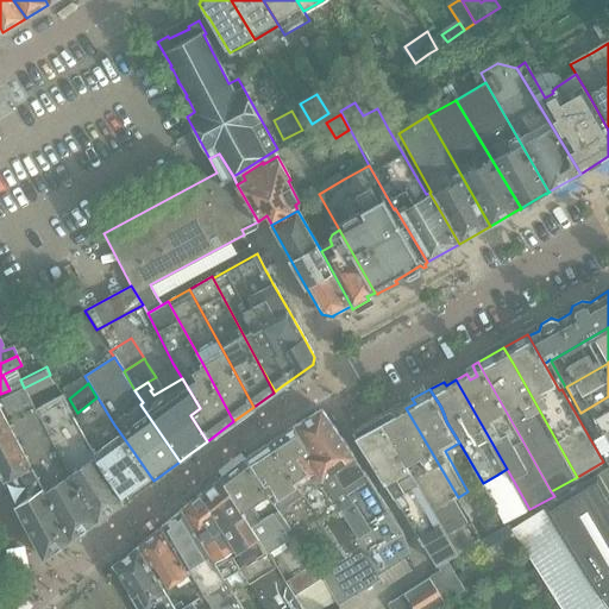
[(608,396),(592,406),(581,413),(585,422),(586,422),(596,439),(608,431),(608,396)]
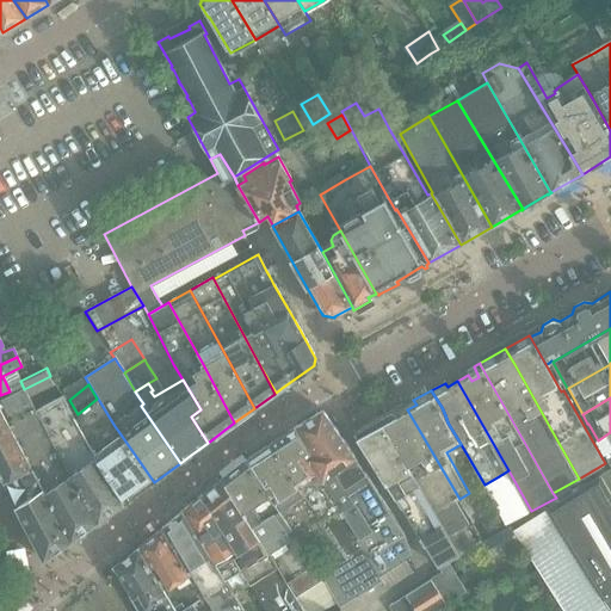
[(78,414),(73,418),(92,450),(97,458),(123,505),(137,495),(152,485),(154,482),(118,431),(115,426),(98,399),(97,399),(78,414)]
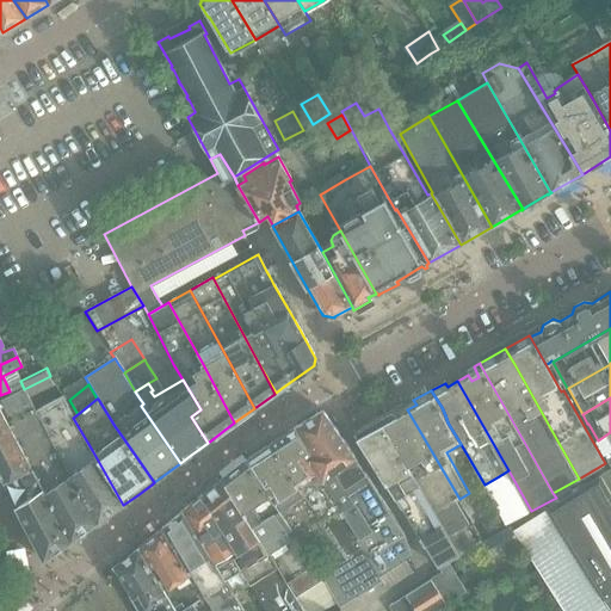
[(0,408),(0,475),(4,483),(32,469),(0,408)]
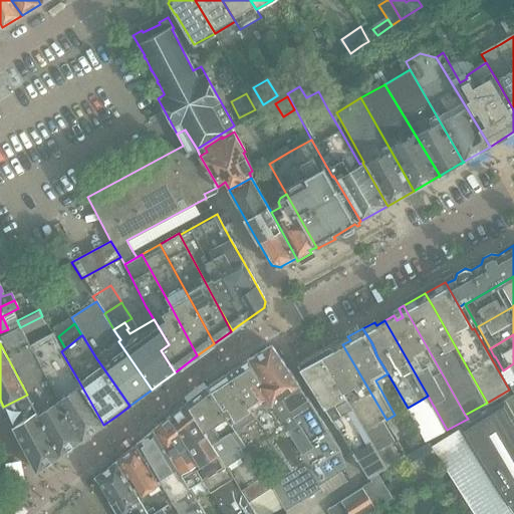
[(335,343),(320,351),(321,352),(367,431),(379,450),(390,444),(394,441),(382,422),(387,420),(342,344),(338,347),(335,343)]
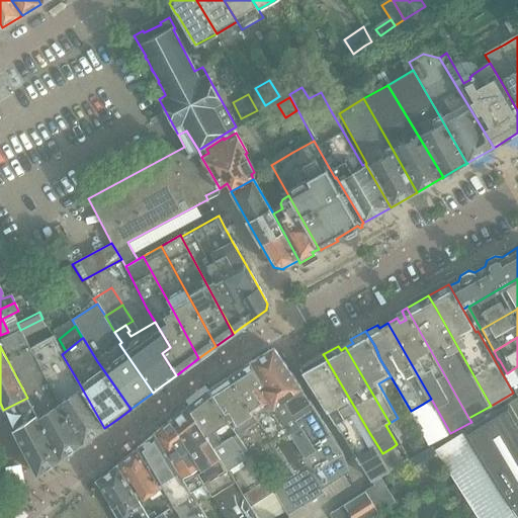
[(268,351),(250,362),(262,381),(258,383),(274,407),(280,417),(289,431),(305,454),(303,456),(324,488),(350,470),(343,452),(301,389),(276,352),(268,350),(268,351)]
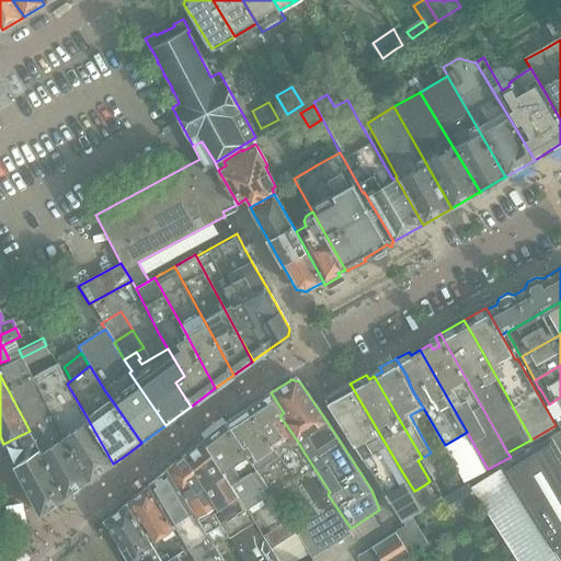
[(350,384),(325,398),(328,402),(336,415),(405,521),(413,516),(422,511),(425,508),(414,491),(401,470),(351,385),(350,384)]
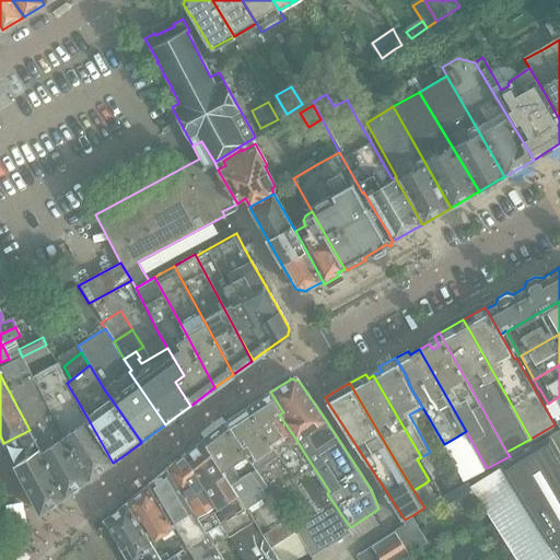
[(270,392),(248,407),(279,457),(294,478),(313,466),(303,451),(296,440),(279,415),(283,412),(270,392)]
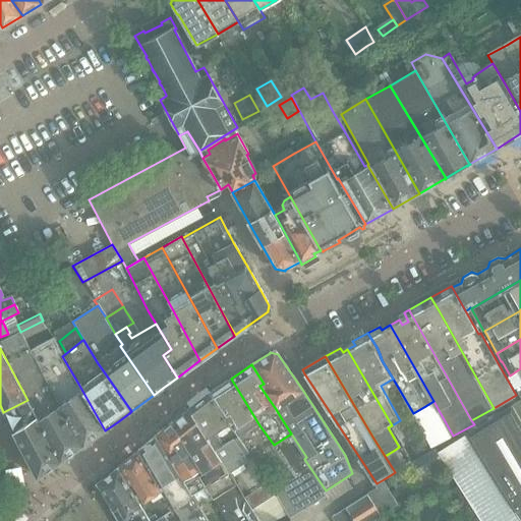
[(520,368),(510,375),(520,396),(520,368)]
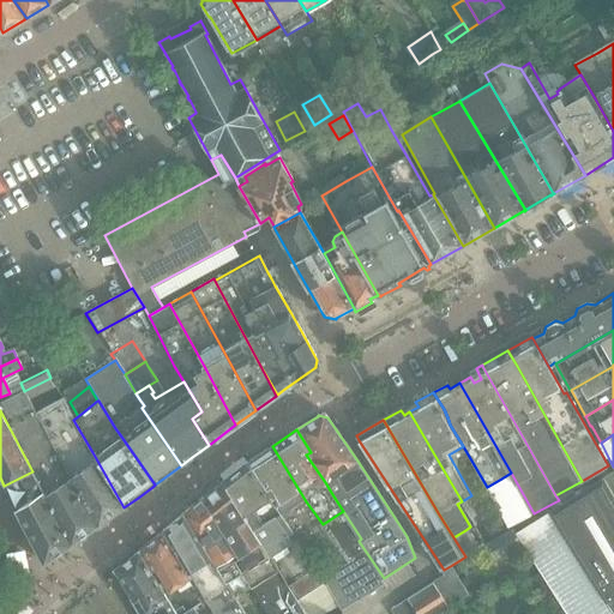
[(272,446),(247,462),(282,516),(309,560),(336,543),(323,524),(306,501),(272,446)]
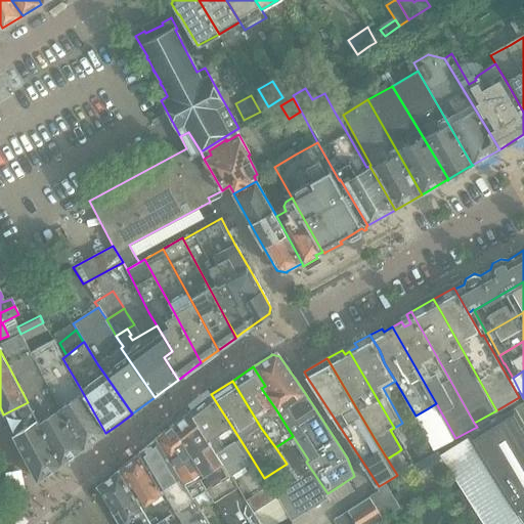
[(83,393),(61,409),(64,415),(84,448),(105,433),(83,393)]
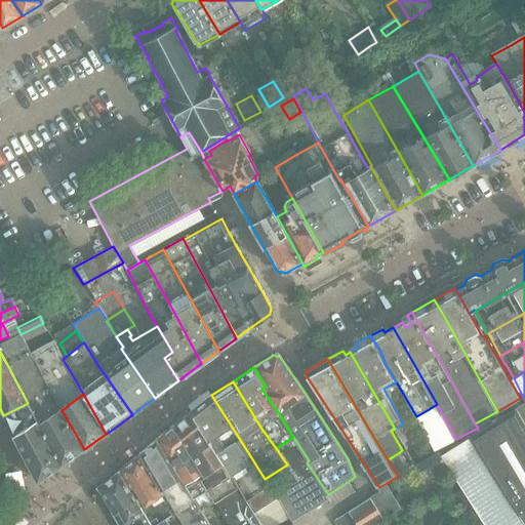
[(211,395),(190,412),(223,463),(255,513),(277,498),(275,494),(270,486),(265,479),(241,441),(211,395)]
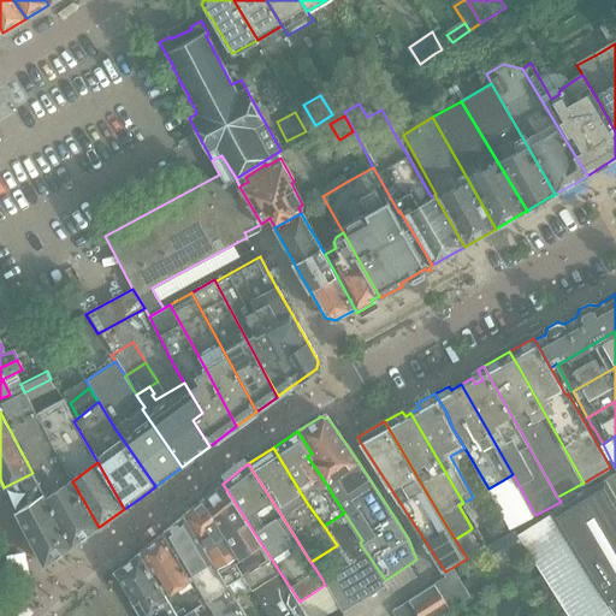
[(33,473),(4,487),(40,560),(43,566),(58,556),(71,546),(47,501),(42,491),(33,473)]
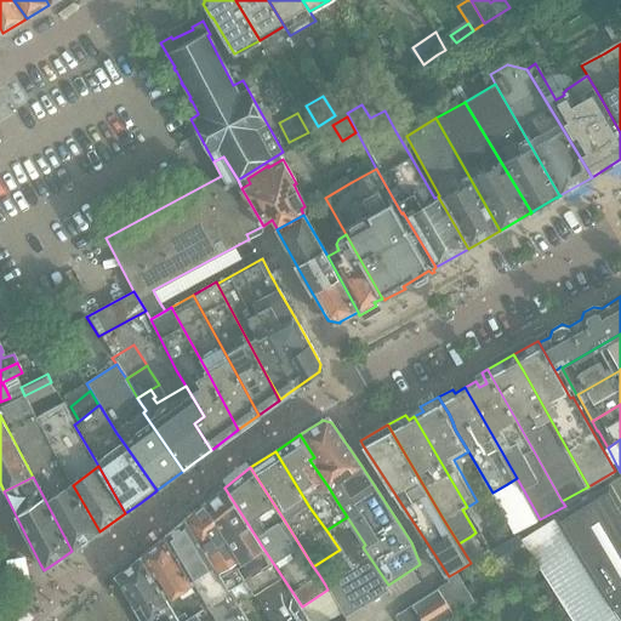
[(567,510),(553,517),(576,554),(613,610),(620,604),(620,503),(609,484),(567,510)]
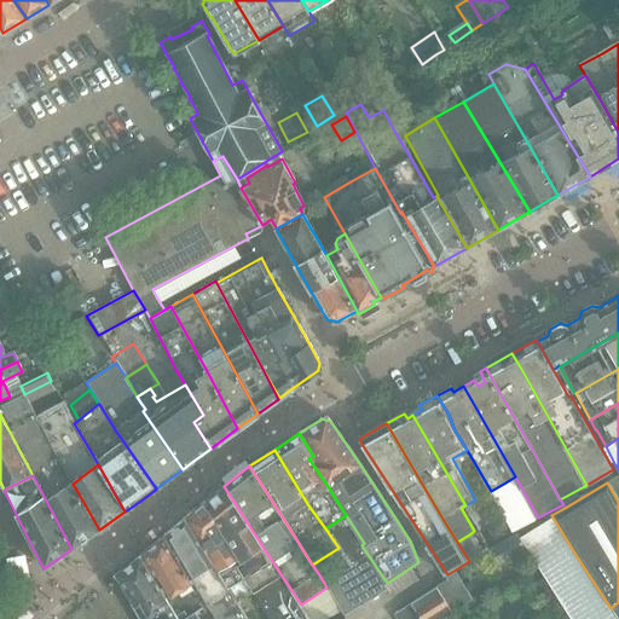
[(73,484),(47,503),(71,549),(99,530),(76,490),(73,484)]
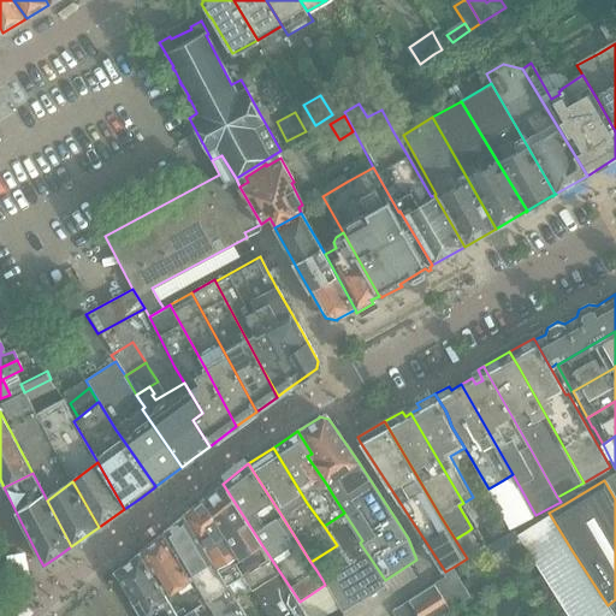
[(223,484),(202,499),(236,550),(232,552),(237,560),(234,562),(247,582),(266,615),(307,615),(300,602),(261,544),(223,484)]
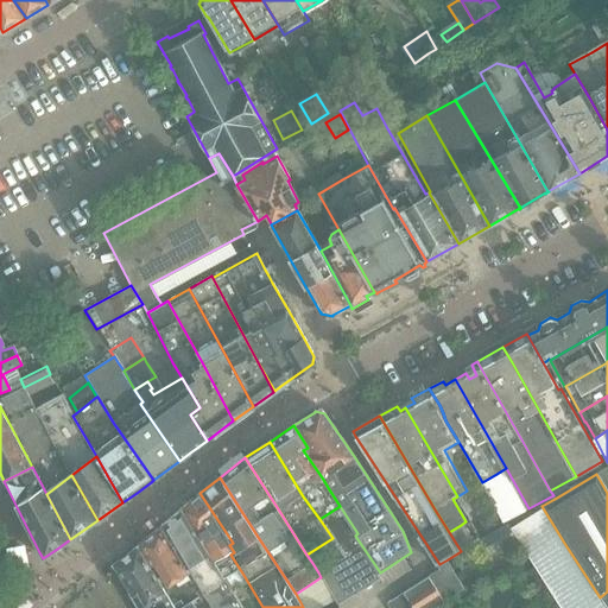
[(200,493),(182,507),(182,508),(208,552),(221,576),(228,571),(220,557),(226,552),(228,556),(230,555),(234,552),(229,545),(233,543),(200,493)]
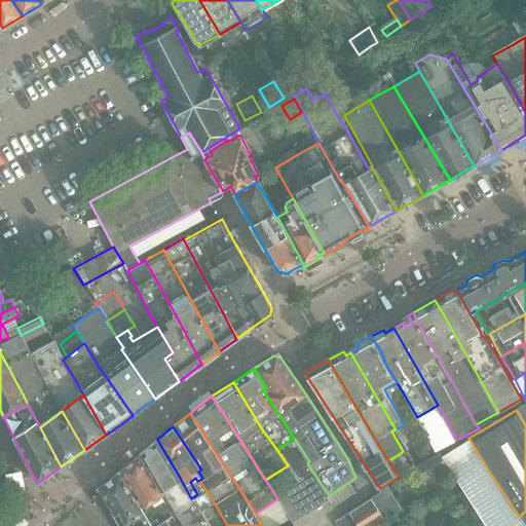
[(298,481),(275,495),(277,499),(293,523),(332,500),(329,495),(307,463),(309,461),(294,438),(276,449),(288,465),(293,473),(298,481)]
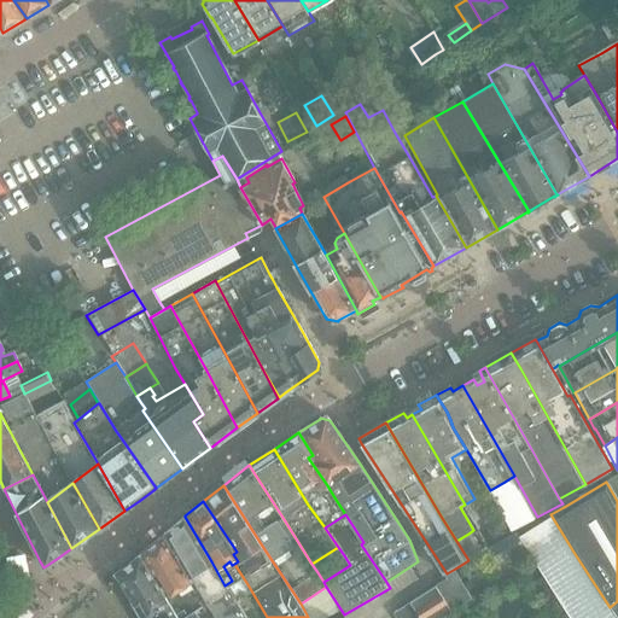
[(551,514),(517,534),(526,551),(541,572),(570,617),(617,617),(610,607),(573,552),(551,514)]
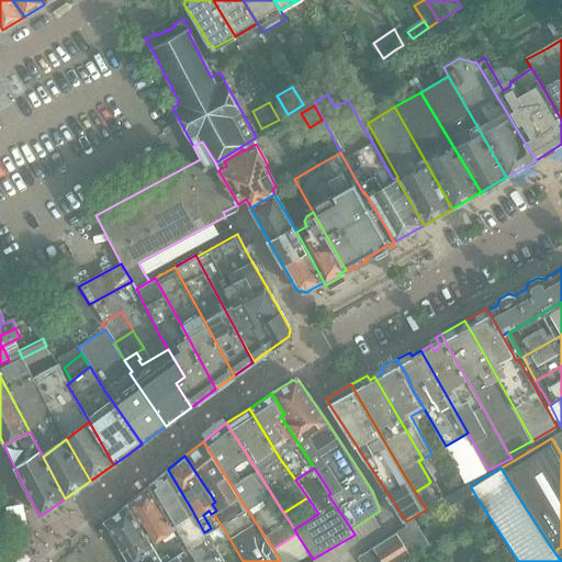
[(168,470),(148,485),(187,550),(193,561),(222,561),(204,532),(192,510),(168,470)]
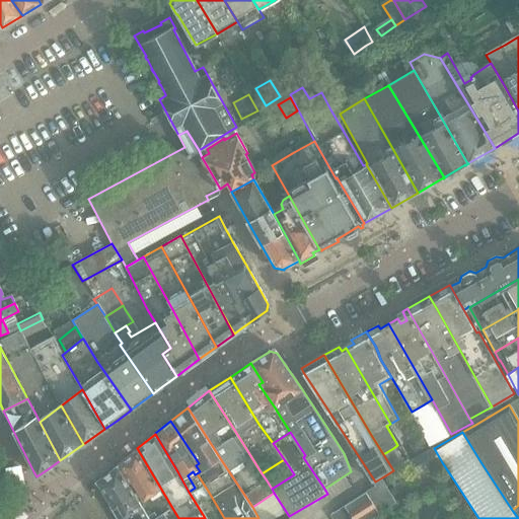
[(417,439),(408,444),(414,453),(423,447),(417,439)]
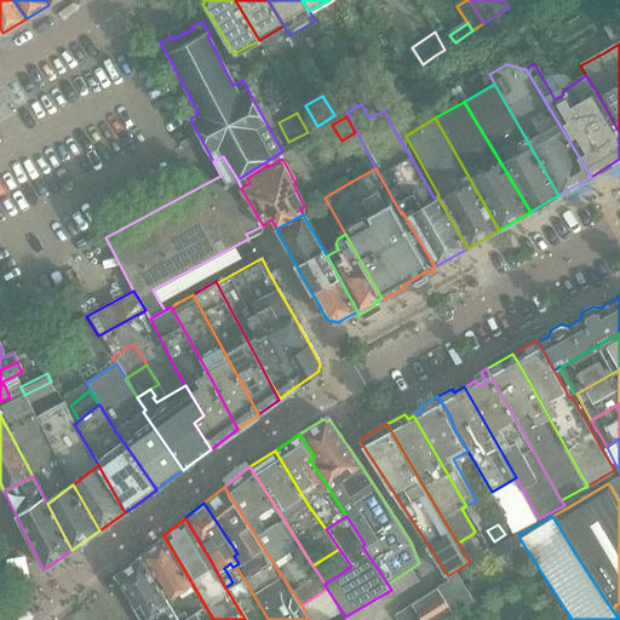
[(164,535),(141,555),(179,619),(197,619),(195,614),(206,607),(164,535)]
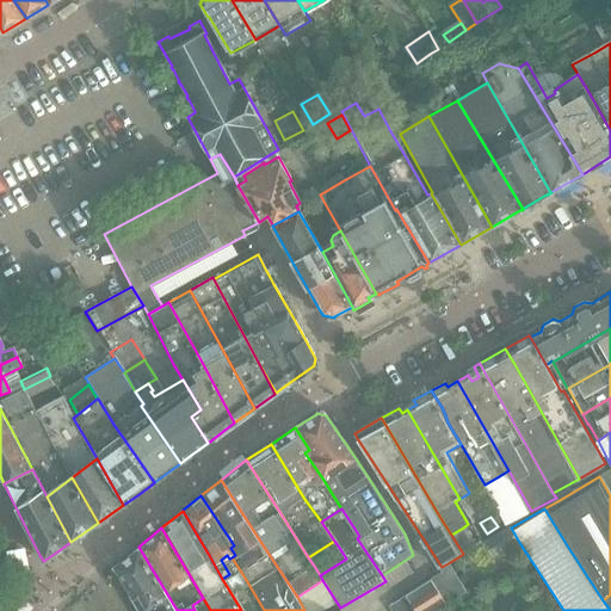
[(463,528),(451,535),(463,554),(475,548),(463,528)]
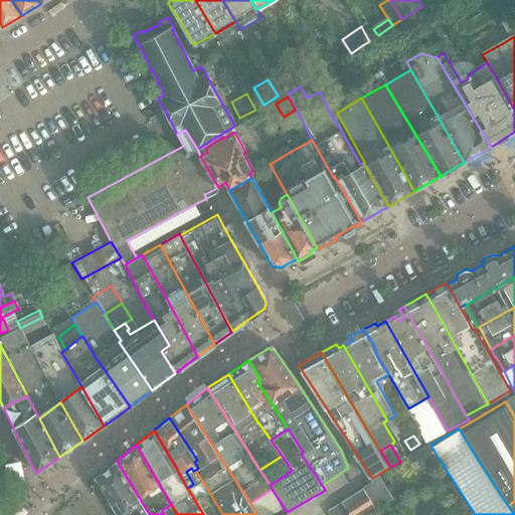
[(431,445),(409,457),(418,471),(439,459),(431,445)]
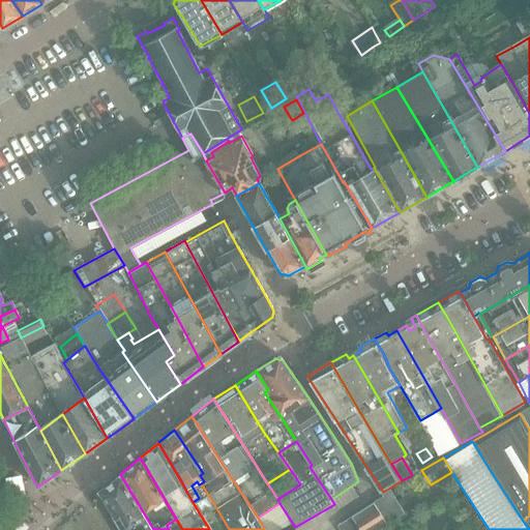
[(104,488),(102,488),(104,489),(108,496),(113,503),(117,511),(122,520),(128,529),(153,529),(120,474),(120,475),(119,475),(119,476),(117,478),(116,478),(115,479),(110,483),(104,488)]
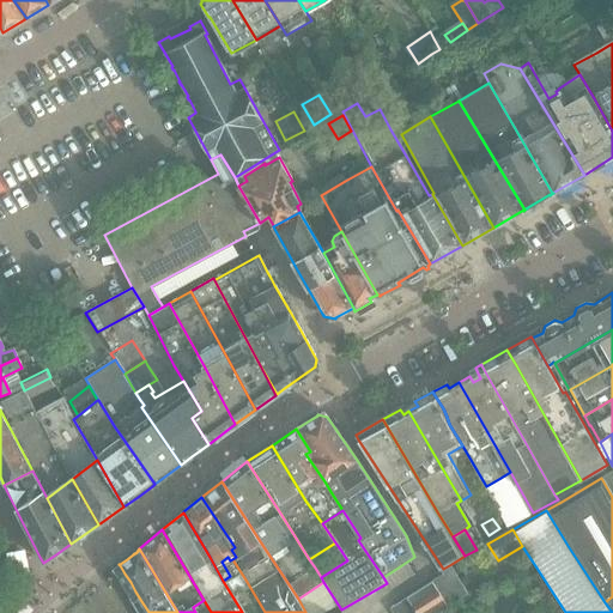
[(341,551),(315,568),(321,577),(347,560),(341,551)]
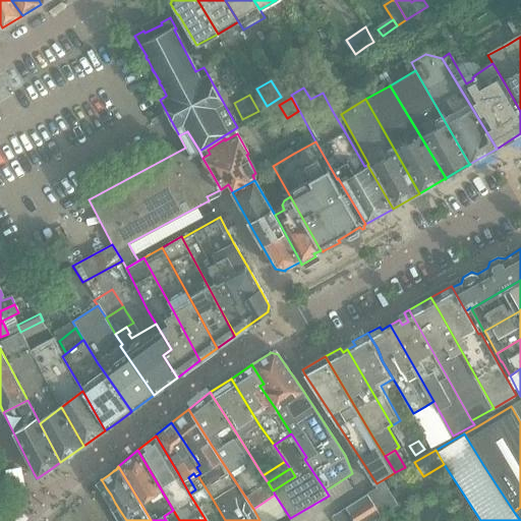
[(193,473),(188,477),(195,489),(200,498),(209,493),(197,475),(195,476),(193,473)]
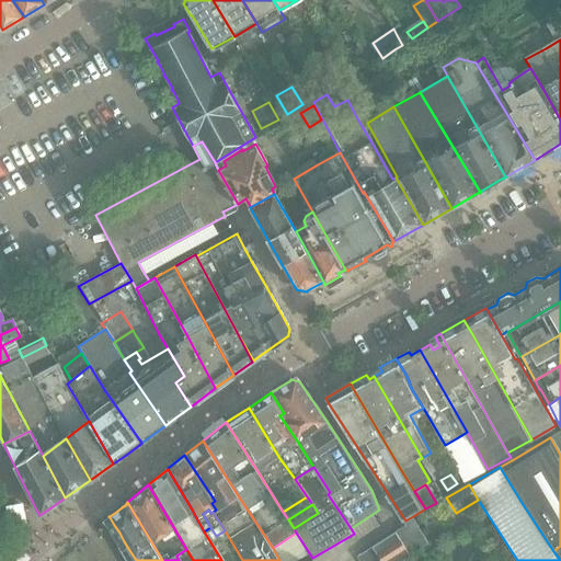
[(136,560),(129,550),(124,541),(119,533),(114,525),(110,517),(106,521),(105,519),(104,521),(105,522),(105,523),(112,534),(119,546),(117,547),(125,560),(136,560)]
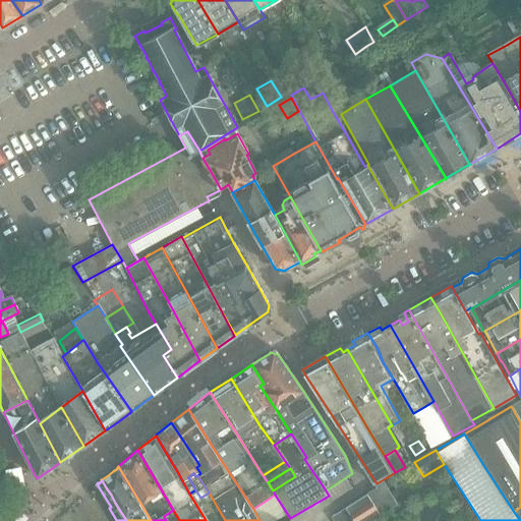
[(338,520),(387,520),(384,515),(369,494),(335,515),(338,520)]
